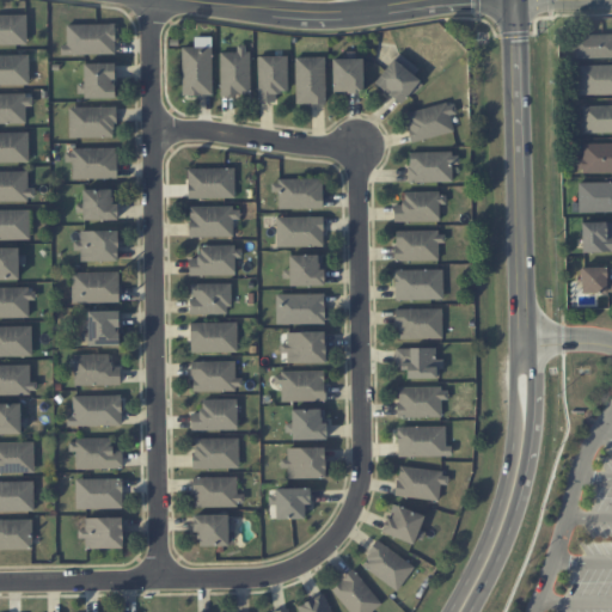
[(0,43),(28,43),(26,14),(0,14),(0,43)]
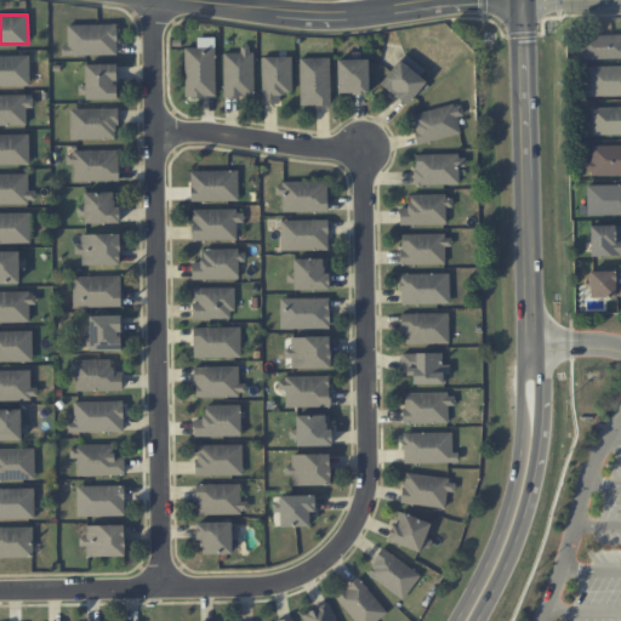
[(117,55),(117,24),(67,26),(68,45),(62,46),(62,56),(117,55)]
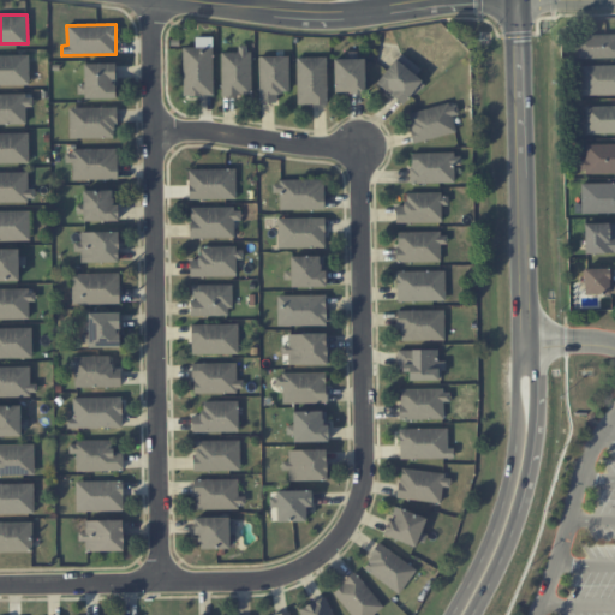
[(614,34),(575,35),(575,59),(614,57),(614,34)]
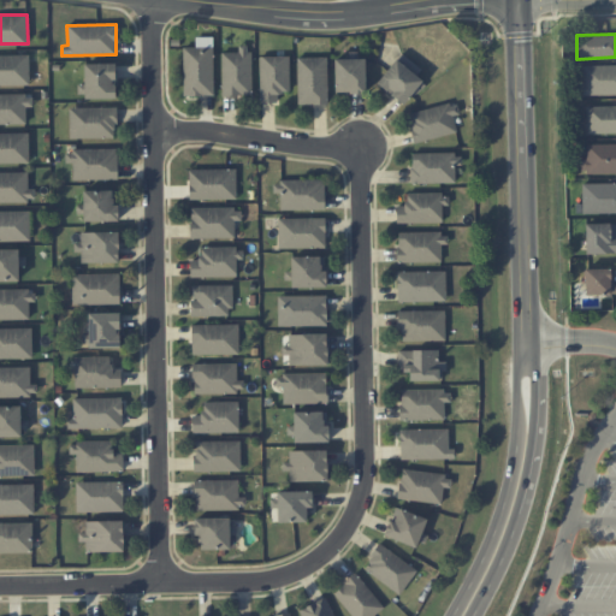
[(184,95),(214,95),(213,36),(196,37),(196,47),(183,47),(184,95)]
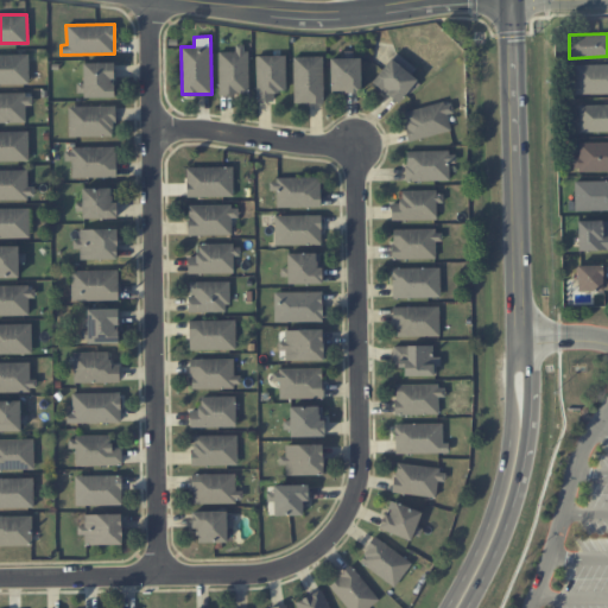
[(219,52),(219,94),(248,94),(247,44),(235,44),(235,51),(219,52)]
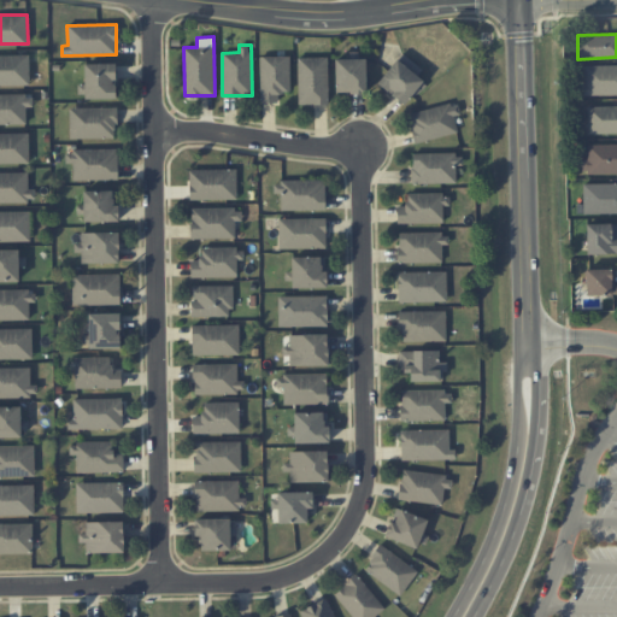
[(378,82),(405,105),(424,82),(417,76),(422,70),(403,53),(378,82)]
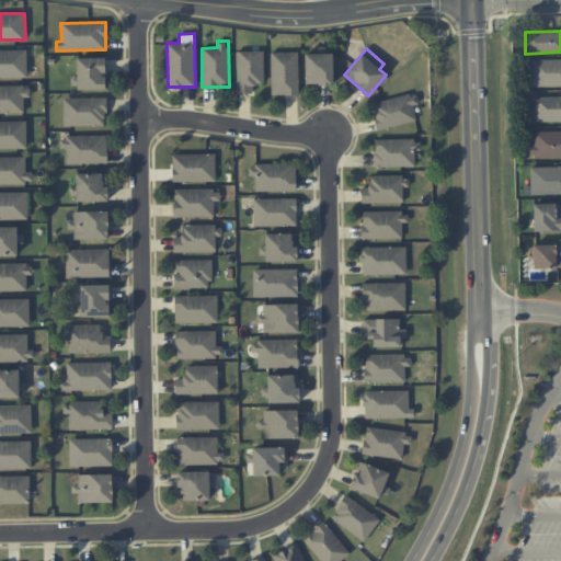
[(0,77),(27,77),(26,49),(0,49),(0,77)]
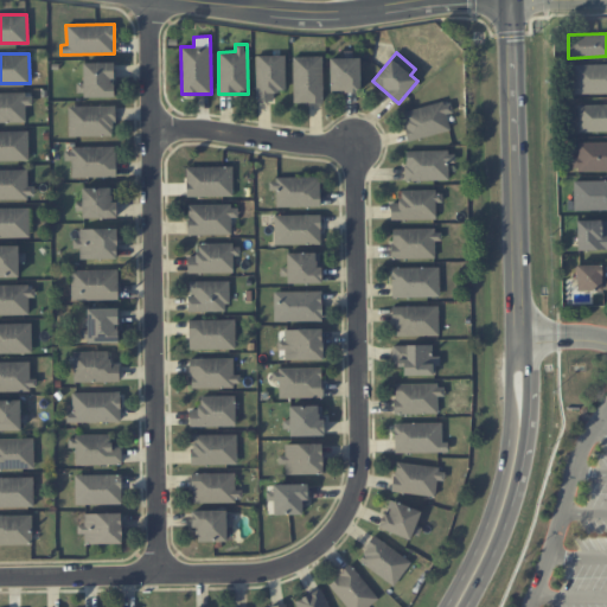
[(256,101),(274,101),(273,90),(286,90),(285,55),(255,56),(256,101)]
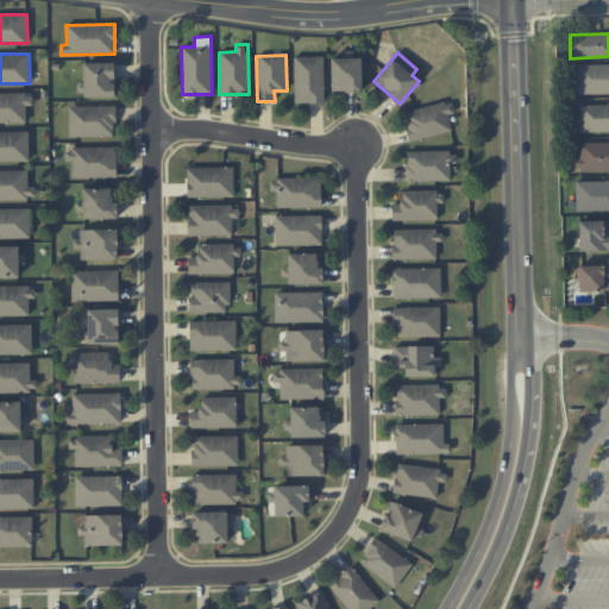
[(324,102),(322,56),(294,57),(295,104),(324,102)]
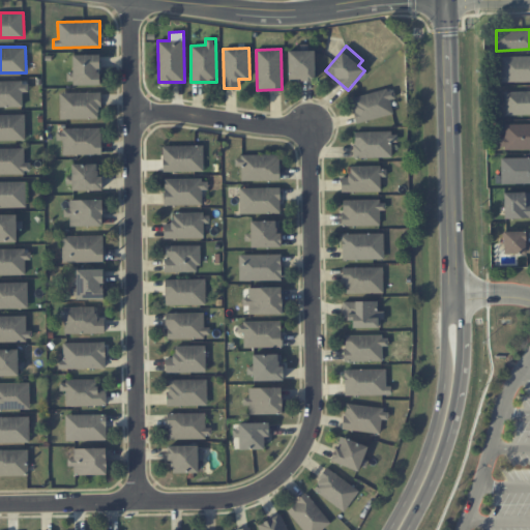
[(314,50),(288,51),(289,80),(315,80),(314,50)]
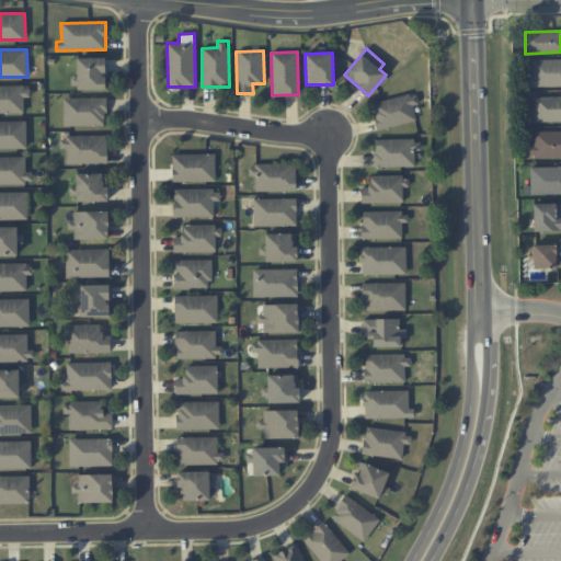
[(78,58),(77,89),(105,90),(105,58),(78,58)]
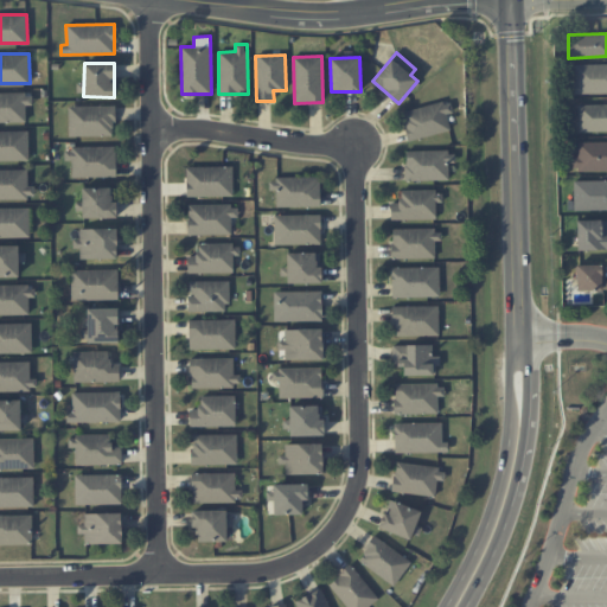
[(606,93),(606,63),(573,64),(574,94),(606,93)]
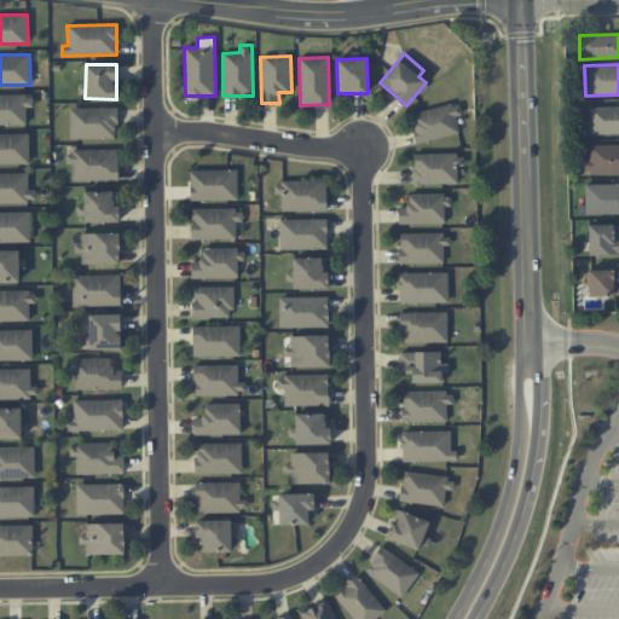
[(33,94),(0,94),(0,125),(27,125),(27,108),(33,108),(33,94)]
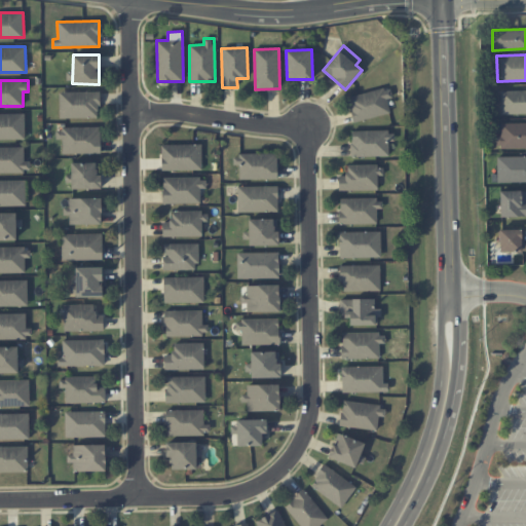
[(384,87),(347,97),(353,122),(390,112),(384,87)]
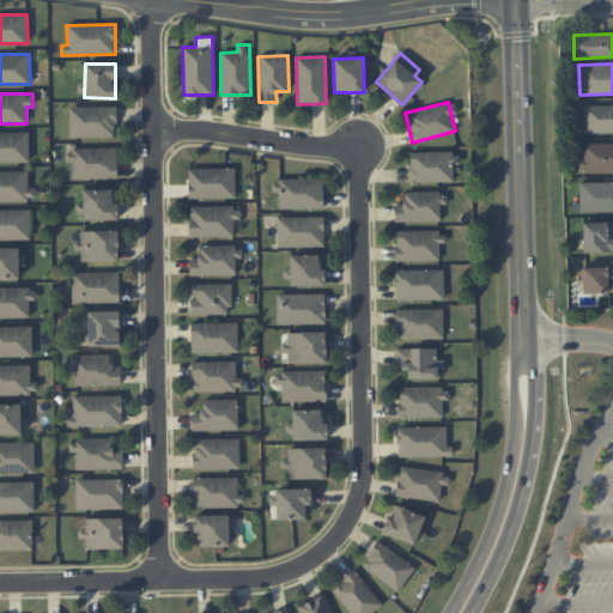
[(612,132),(612,104),(583,105),(584,133),(612,132)]
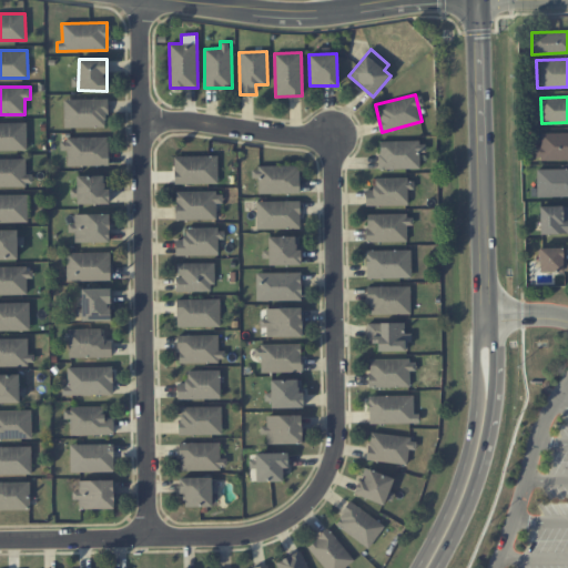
[(108,127),(107,99),(63,99),(64,128),(108,127)]
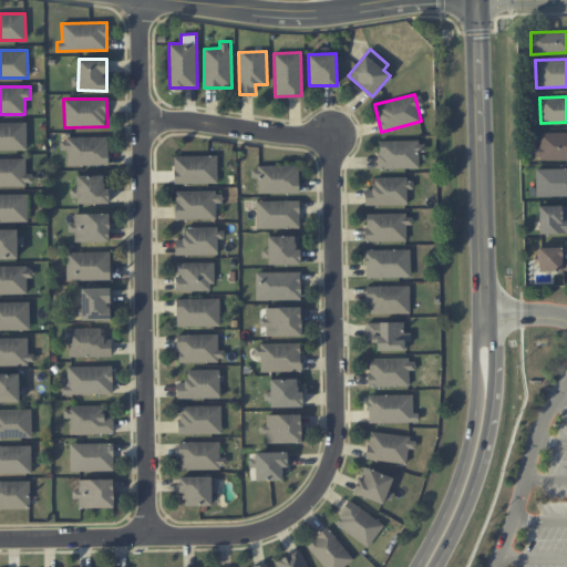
[(0,150),(27,150),(27,122),(0,122),(0,150)]
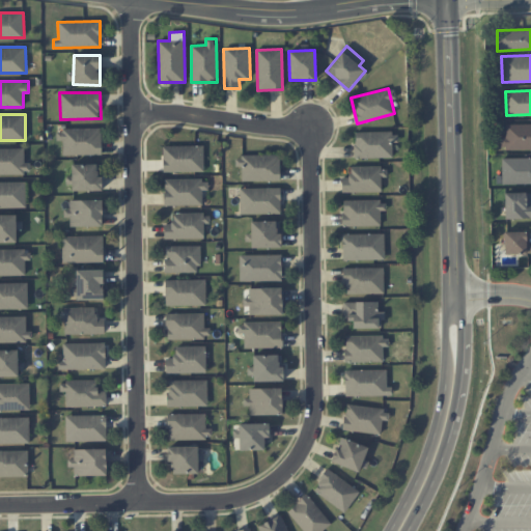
[(530,123),(505,124),(505,138),(501,138),(501,149),(530,148),(530,123)]
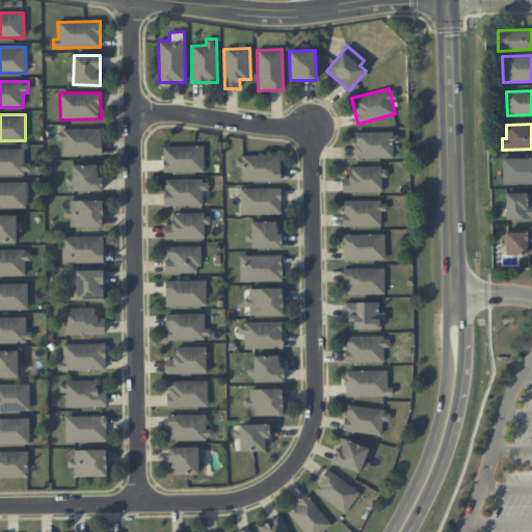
[(63,155),(102,155),(101,129),(56,130),(57,141),(62,140),(63,155)]
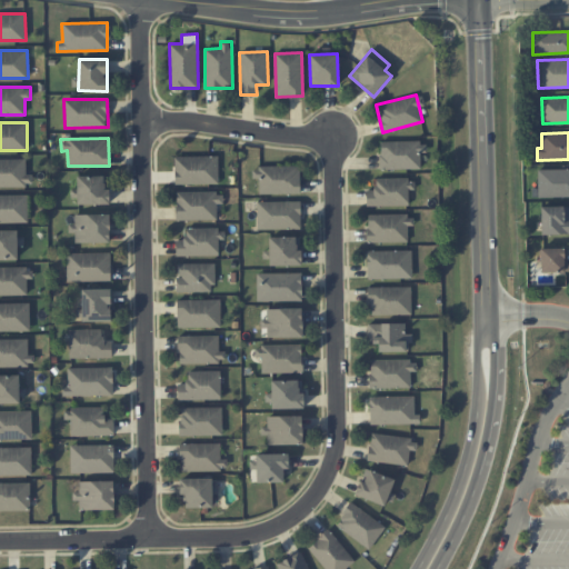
[(380,169),(420,168),(420,152),(426,152),(426,141),(380,142),(380,169)]
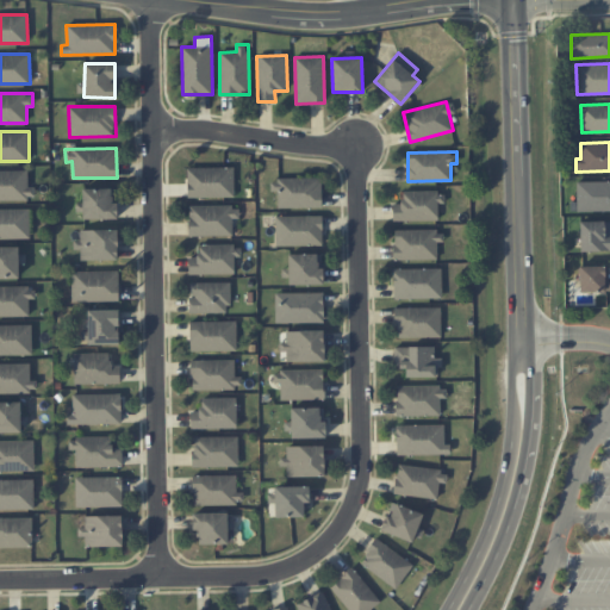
[(234,197),(234,167),(187,168),(188,198),(234,197)]
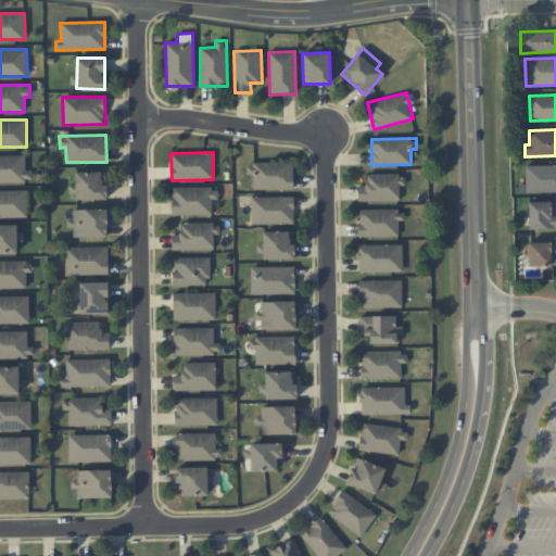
[(0,181),(32,181),(32,169),(25,171),(25,154),(0,154),(0,181)]
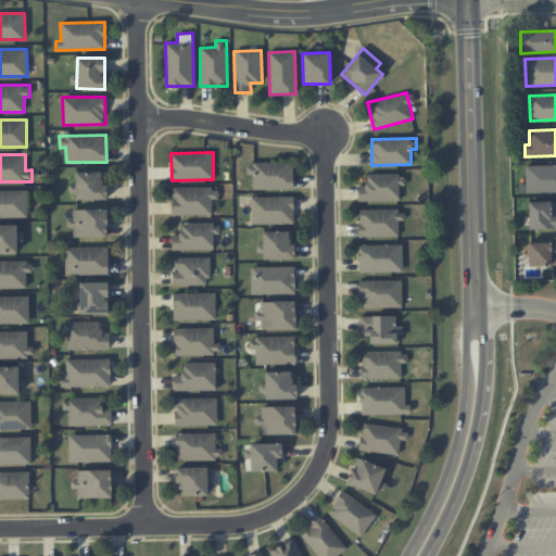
[(292,162),(251,163),(251,189),(293,189),(292,162)]
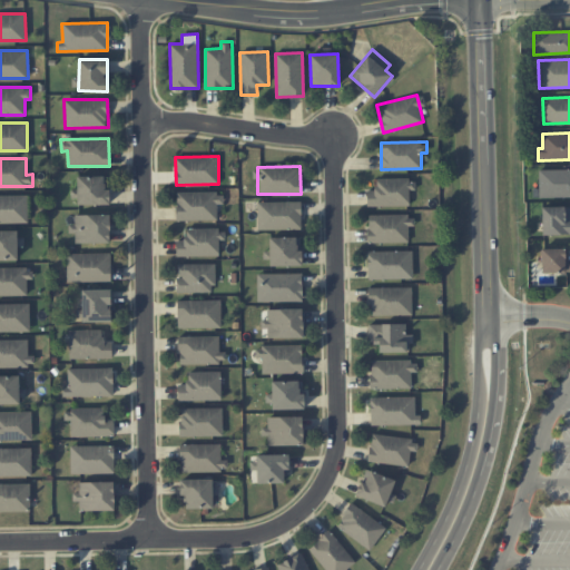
[(569,168),(539,169),(539,197),(569,196),(569,168)]
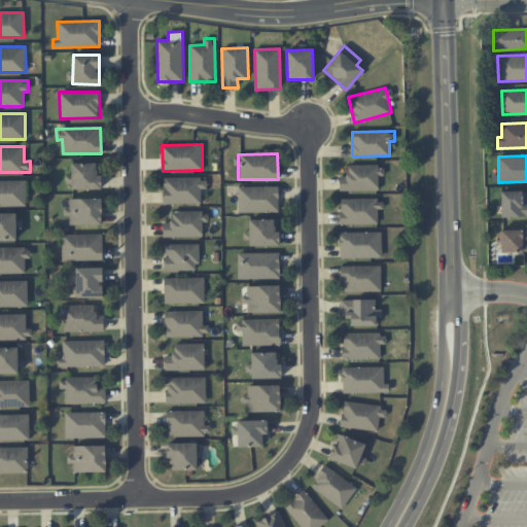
[(102,188),(102,175),(100,175),(99,163),(71,163),(71,189),(102,188)]
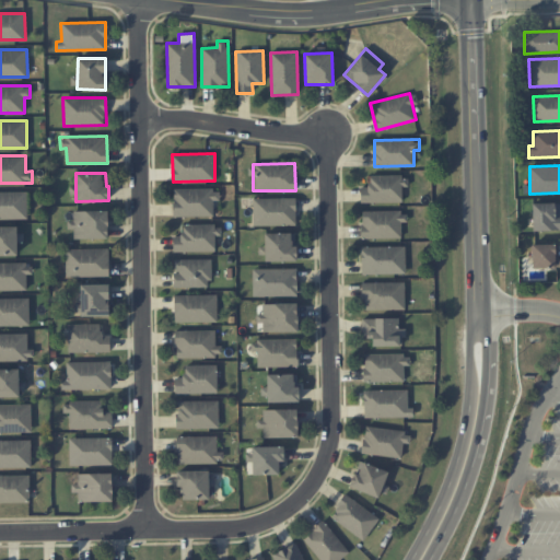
[(361,202),(401,202),(401,175),(370,175),(371,186),(361,186),(361,202)]
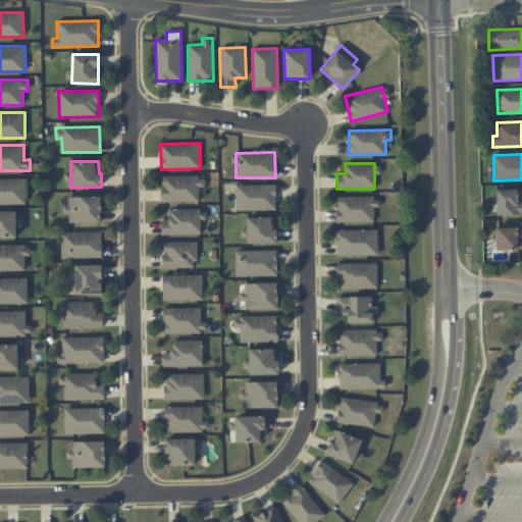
[(161,175),(161,201),(199,202),(199,187),(204,187),(204,176),(161,175)]
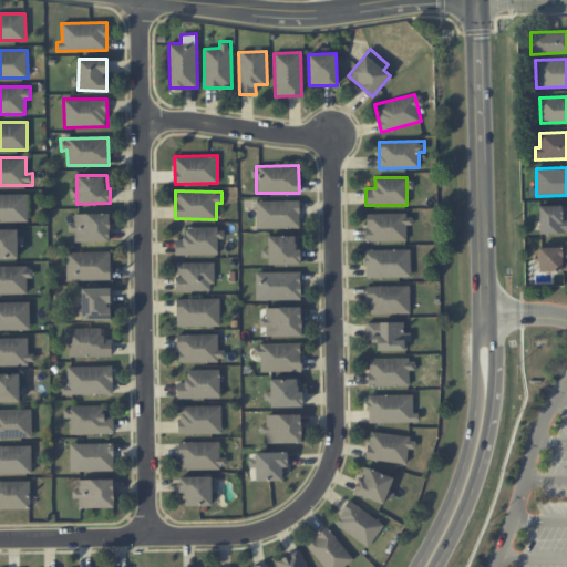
[(0,194),(0,222),(28,222),(27,194),(0,194)]
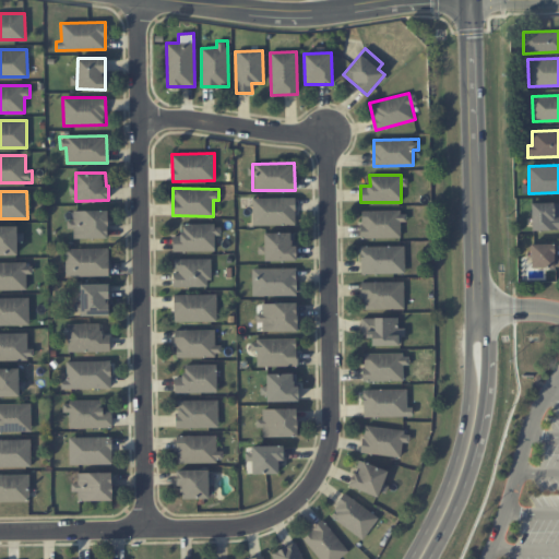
[(252,199),(252,225),(296,224),(295,198),(252,199)]
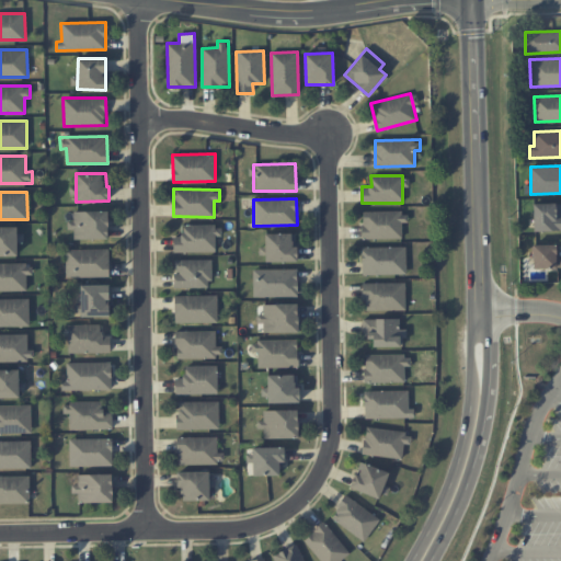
[(560,203),(533,204),(534,231),(560,230),(560,203)]
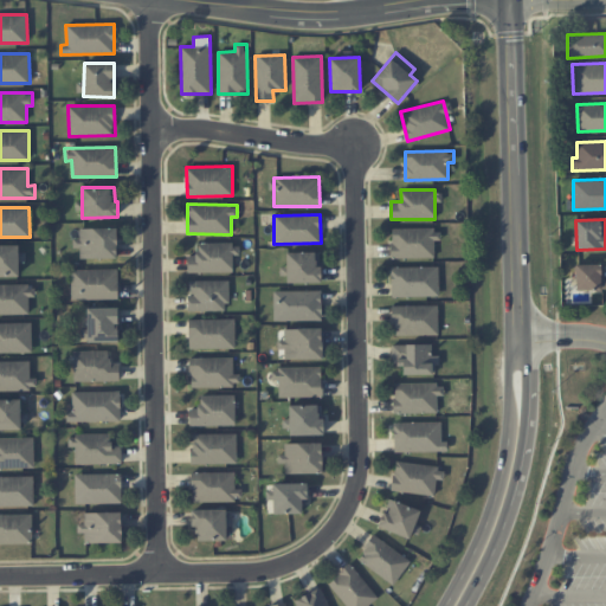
[(117,257),(117,227),(79,229),(79,238),(72,238),(73,247),(79,247),(79,258),(117,257)]
